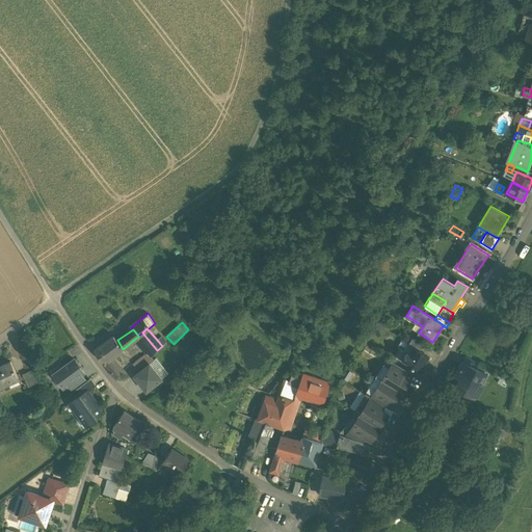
[(142,333),(138,336),(138,337),(135,339),(139,343),(147,338),(142,333)]
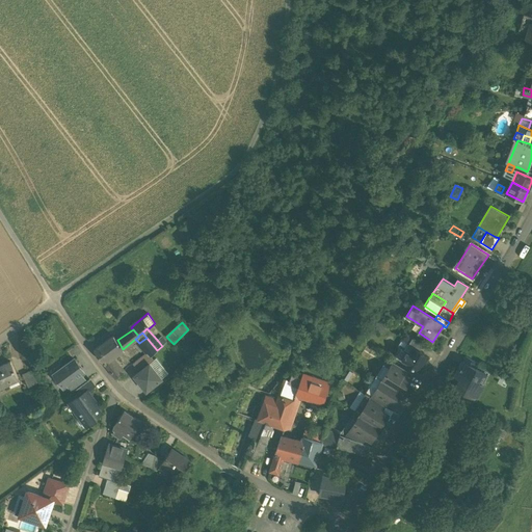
[(114,336),(95,349),(104,363),(110,358),(123,349),(117,340),(114,336)]
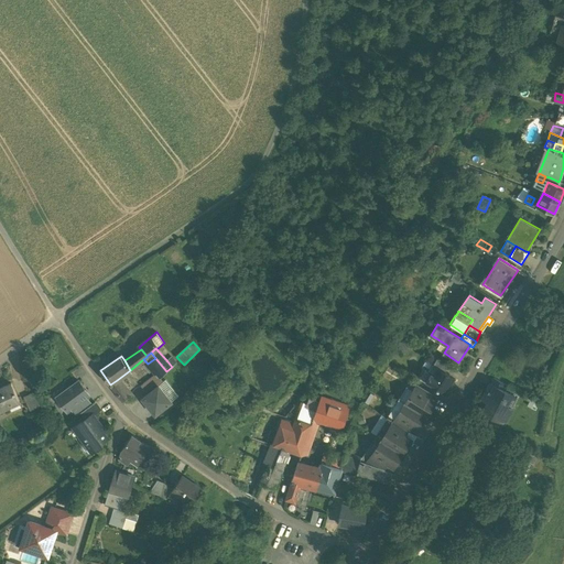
[(155,358),(148,364),(156,372),(160,376),(166,371),(155,358)]
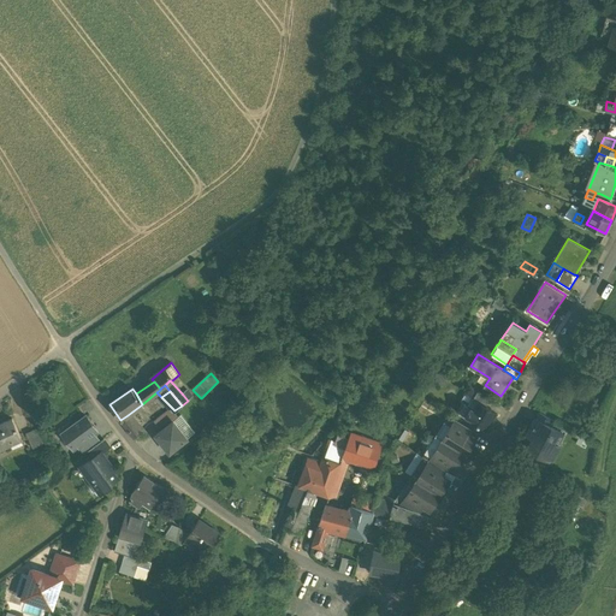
[(490,400),(478,392),(473,398),(485,407),(490,400)]
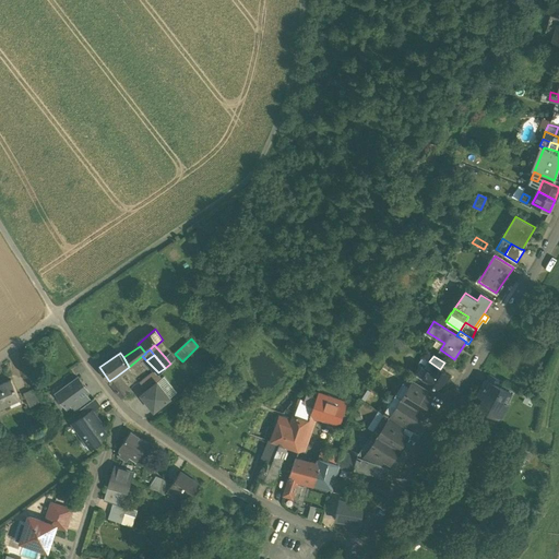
[(440,369),(429,361),(425,368),(425,369),(426,370),(421,379),(435,387),(435,385),(441,390),(450,375),(440,369)]
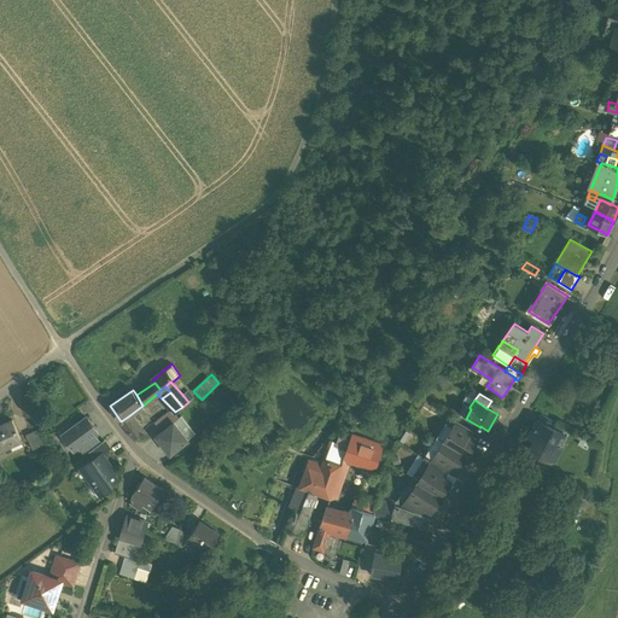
[(466,404),(460,414),(466,419),(471,409),(470,408),(470,407),(466,404)]
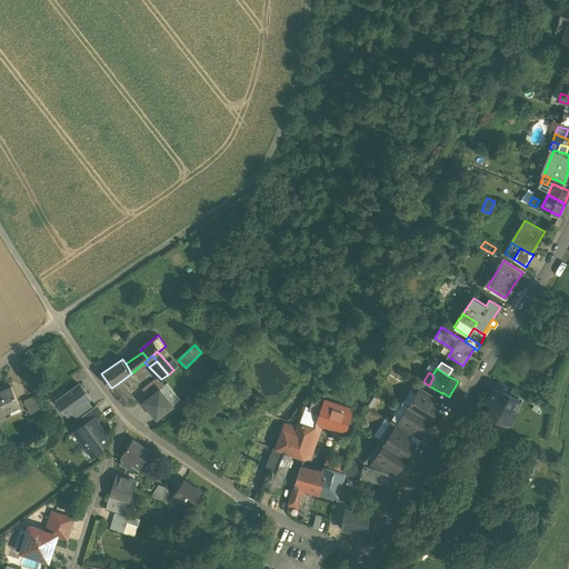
[(142,390),(149,398),(160,389),(163,386),(157,378),(142,390)]
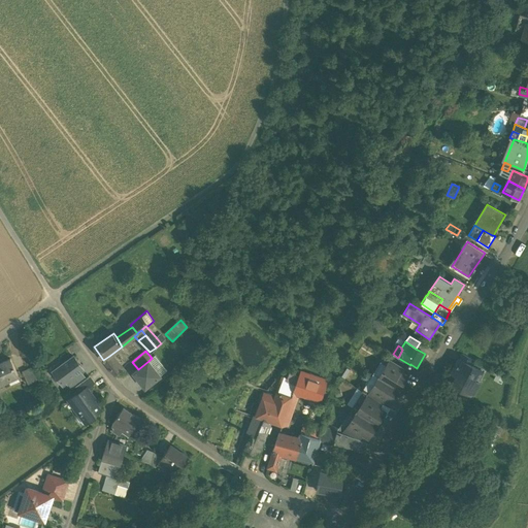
[(474,360),(462,354),(460,359),(471,365),(474,360)]
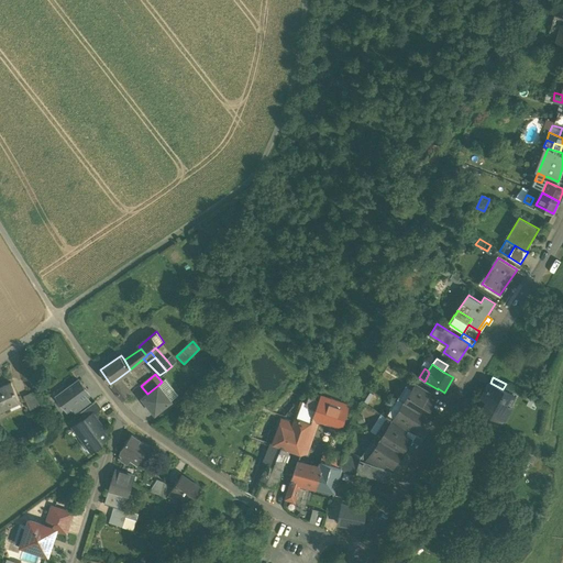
[(117,379),(110,384),(114,389),(121,385),(117,379)]
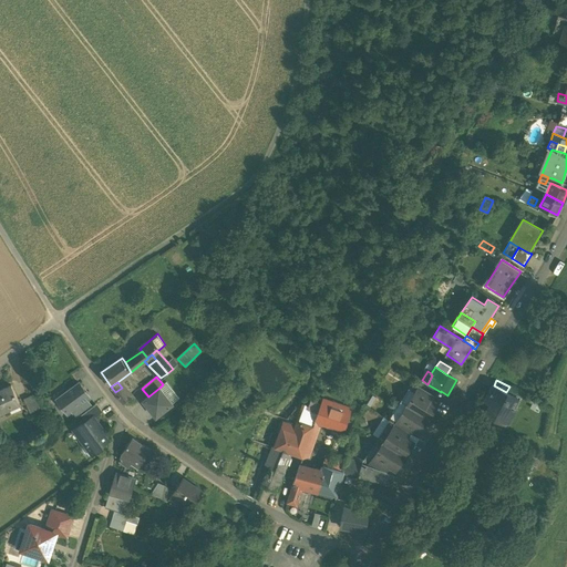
[(79,383),(57,400),(68,414),(71,411),(88,400),(90,398),(79,383)]
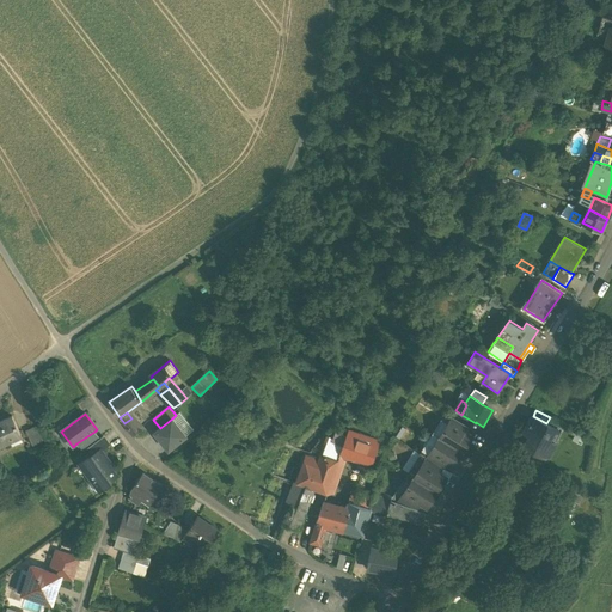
[(20,435),(12,416),(0,422),(0,445),(1,446),(10,442),(10,440),(20,435)]
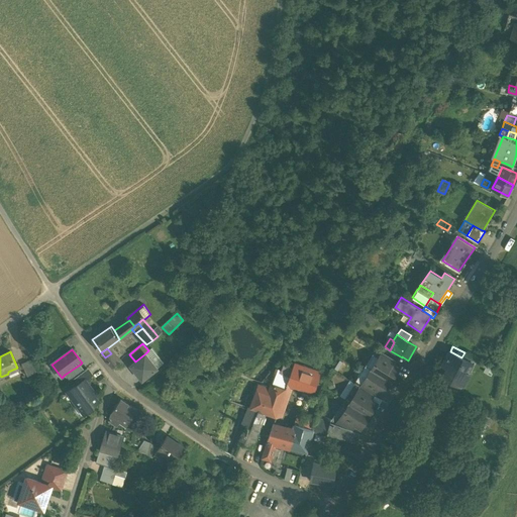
[(450,351),(449,351),(443,364),(451,369),(446,378),(463,387),(471,374),(470,373),(471,372),(469,371),(473,364),(461,357),(450,351)]
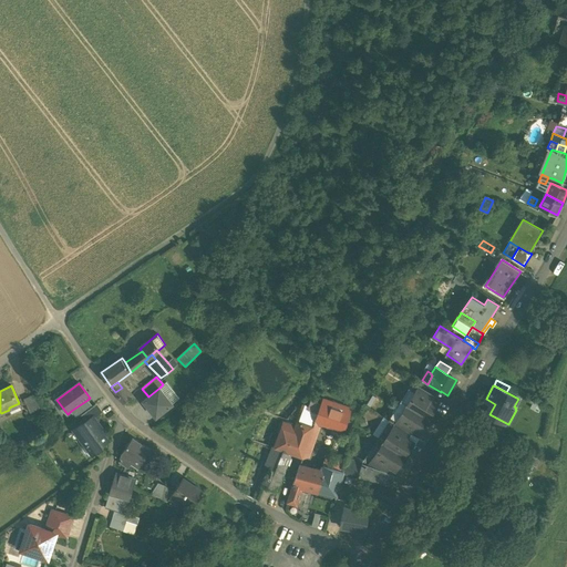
[(122,388),(115,392),(125,404),(133,398),(123,387),(122,388)]
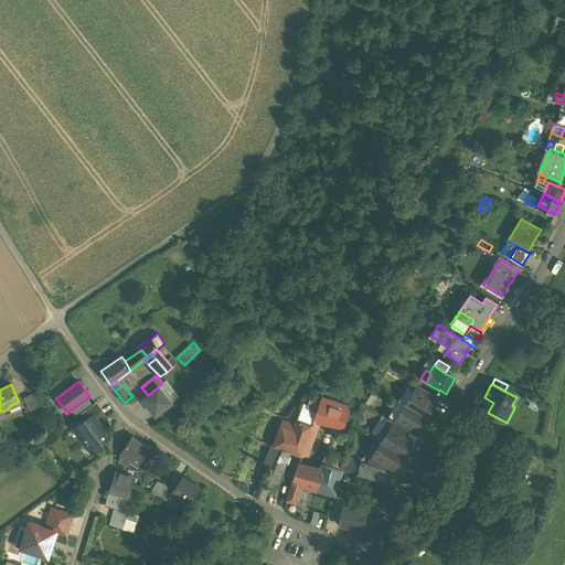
[(433,394),(417,385),(414,391),(428,400),(433,394)]
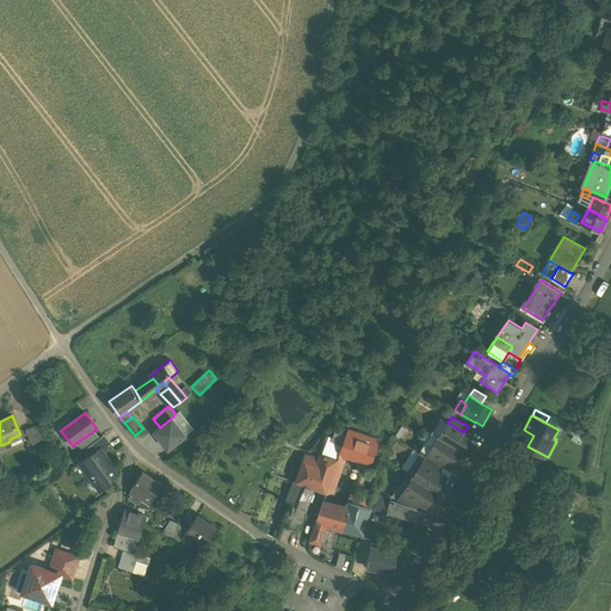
[(160,427),(155,432),(168,449),(185,436),(172,418),(160,427)]
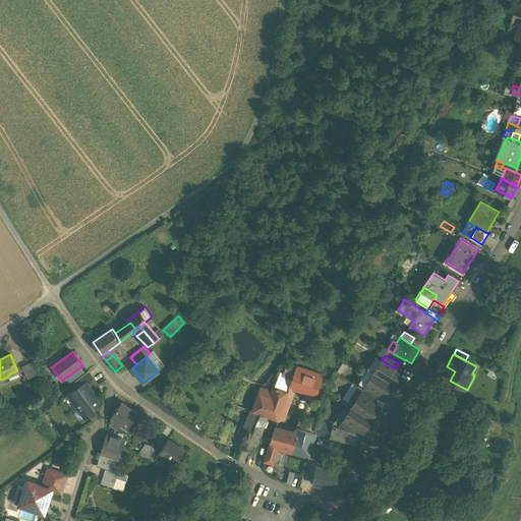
[(382,360),(374,372),(394,385),(401,372),(395,368),(382,360)]
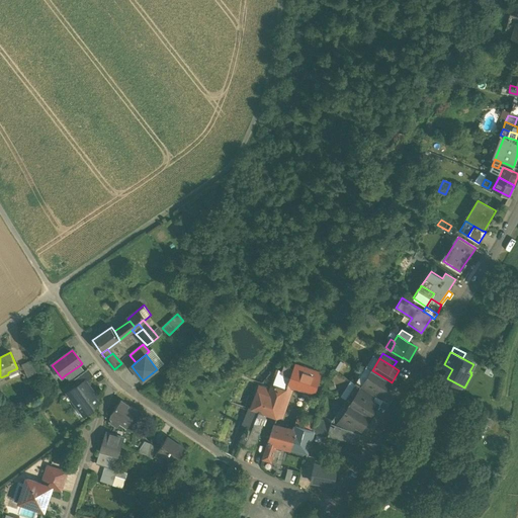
[(39,371),(33,359),(21,364),(27,377),(39,371)]
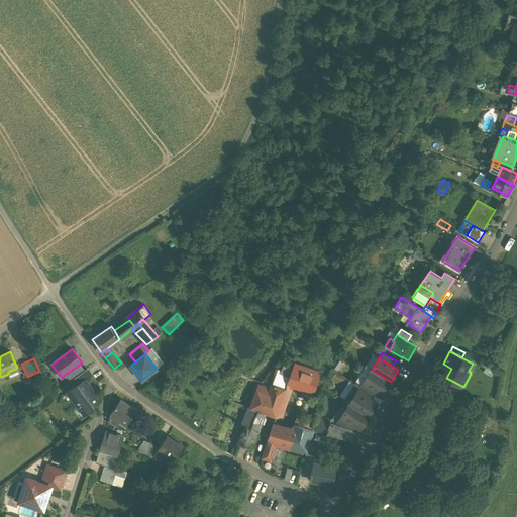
[(80,365),(65,375),(70,382),(75,378),(84,371),(80,365)]
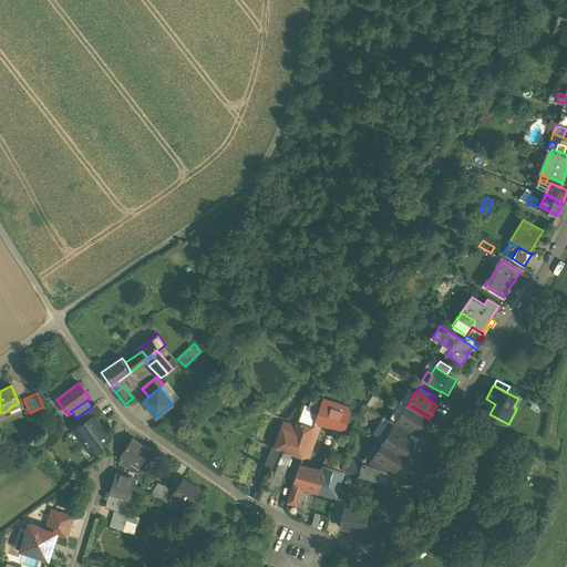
[(95,404),(82,414),(86,422),(93,418),(101,412),(95,404)]
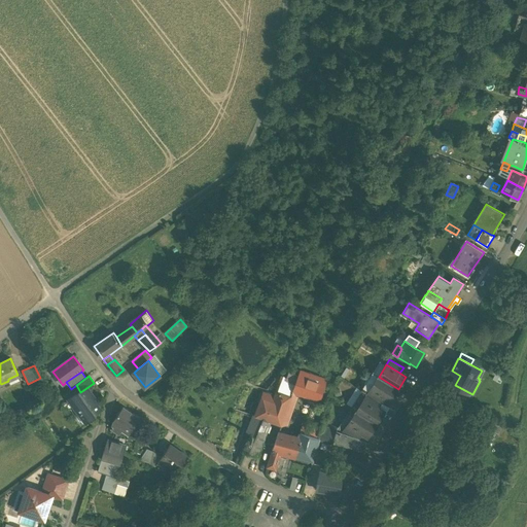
[(295,383),(293,390),(317,398),(320,397),(324,385),(299,376),(295,383)]
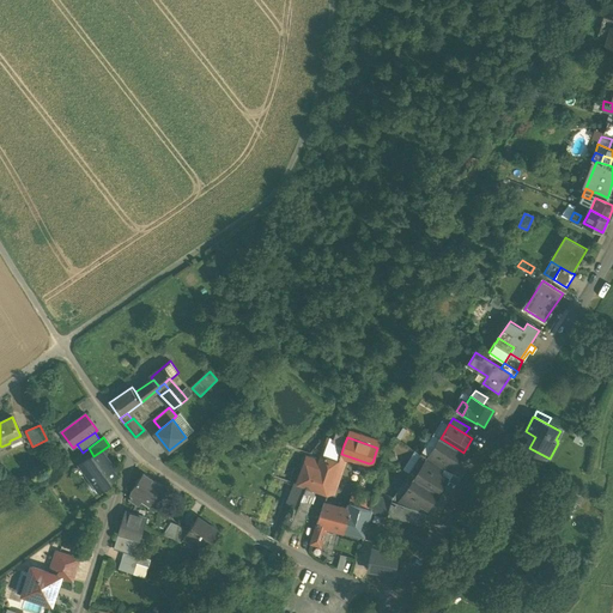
[(344,445),(328,438),(322,456),(338,463),(341,454),(344,445)]
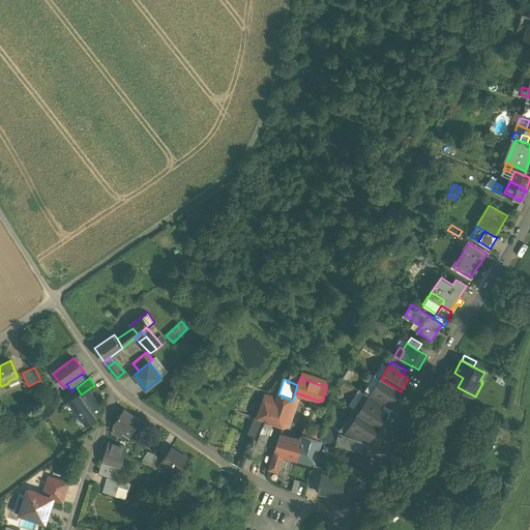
[(381,379),(373,391),(386,400),(392,404),(401,391),(381,379)]
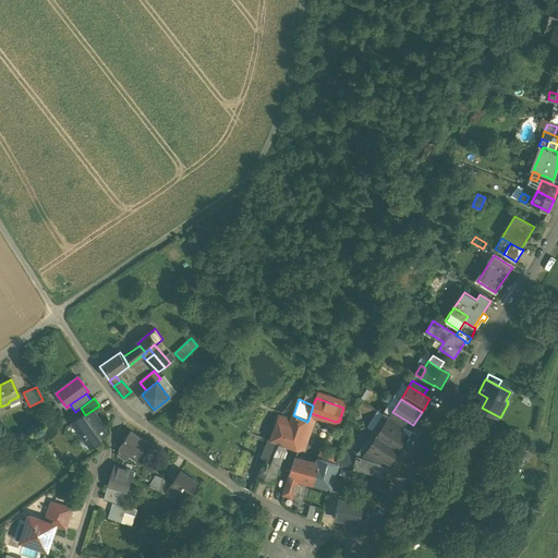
[(96,417),(92,411),(85,415),(82,417),(81,416),(73,422),(92,447),(99,440),(98,439),(106,434),(95,419),(96,417)]
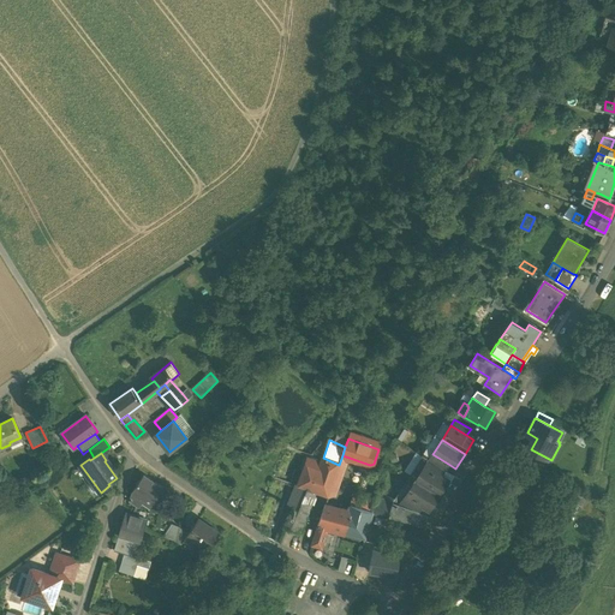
[(448,464),(433,454),(429,460),(445,470),(448,464)]
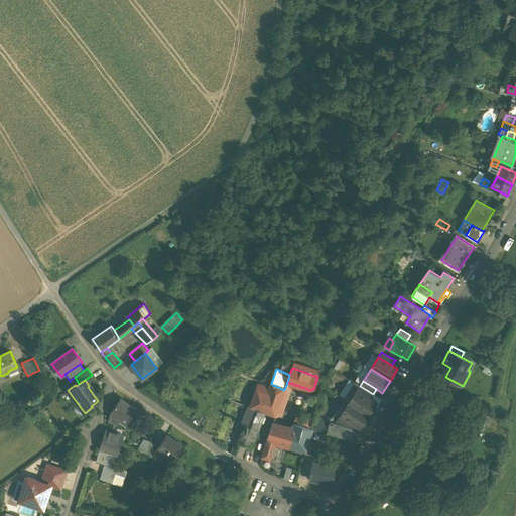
[(269,390),(258,386),(253,399),(252,398),(249,407),(263,412),(275,416),(284,390),(271,384),(269,390)]
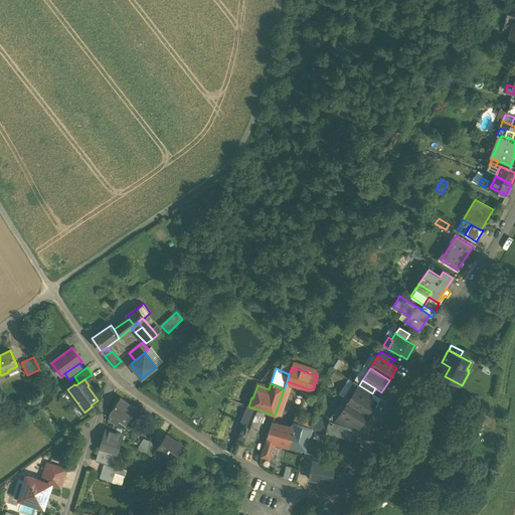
[(372,393),(359,385),(356,390),(369,398),(372,393)]
